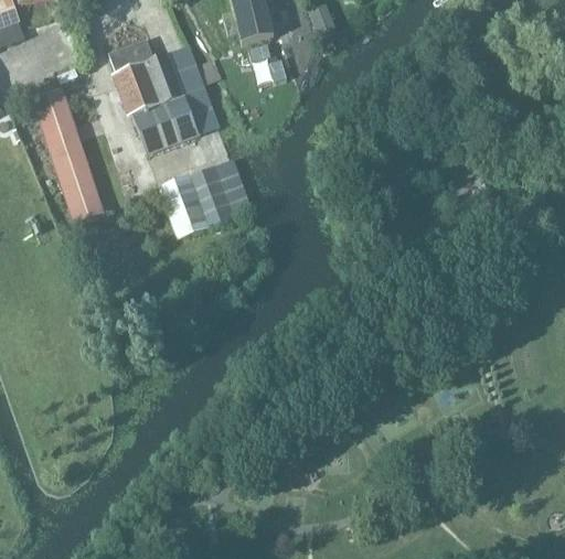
[(0,0),(0,28),(20,20),(11,0),(0,0)]
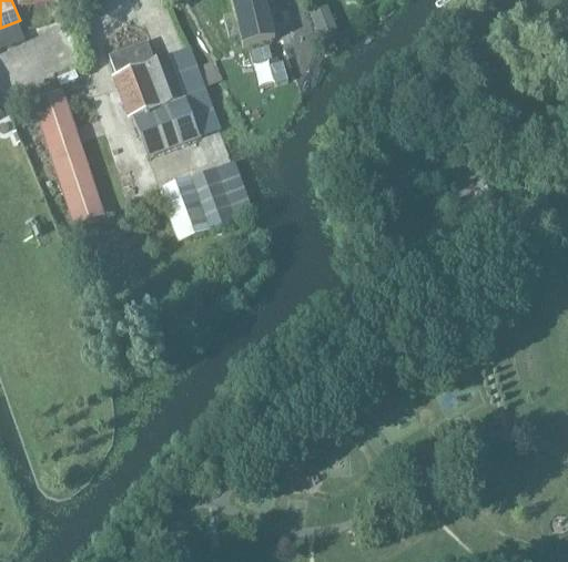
[(231,0),(234,10),(240,32),(243,44),(269,38),(282,34),(290,33),(281,0),(231,0)]
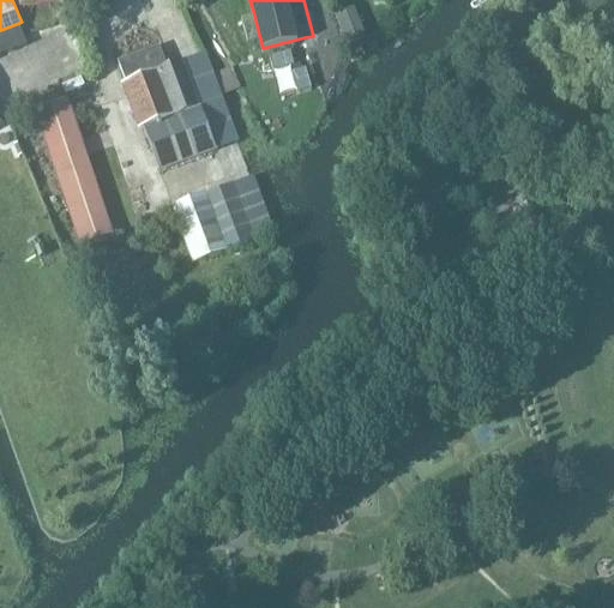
[(349,5),(335,11),(345,38),(360,32),(349,5)]
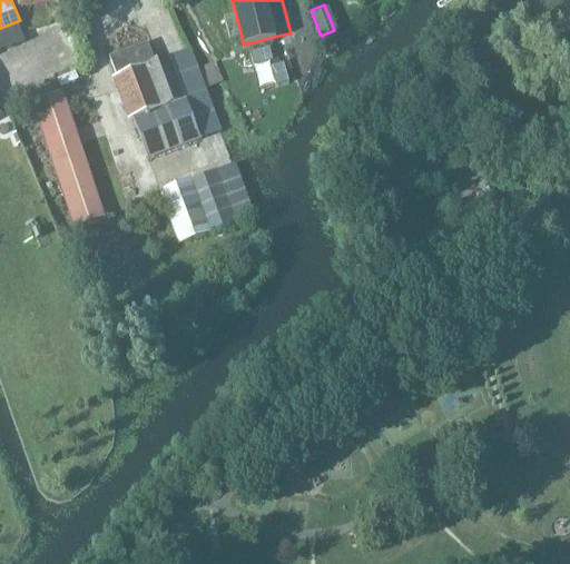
[(42,72),(78,61),(64,15),(28,26),(42,72)]
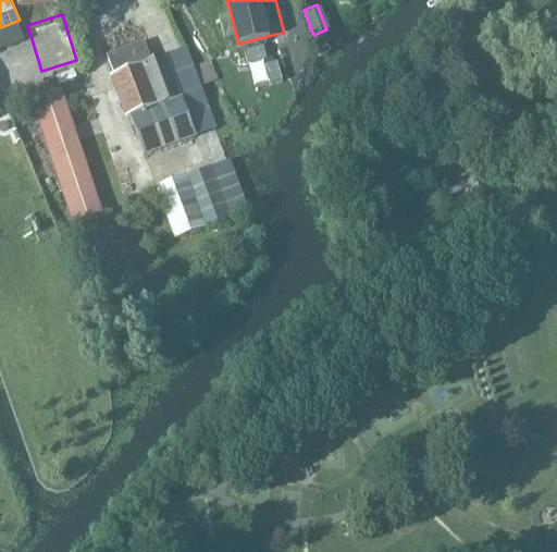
[(114,71),(145,151),(196,132),(165,51),(150,57),(144,39),(108,52),(114,71)]
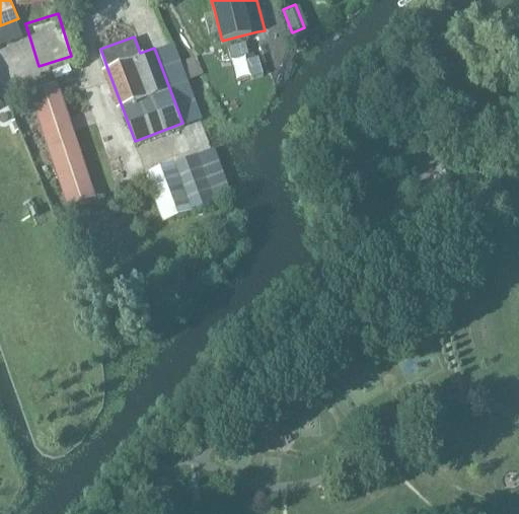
[(248,52),(245,41),(227,45),(230,57),(245,54),(250,76),(264,73),(260,55),(255,56),(254,51),(248,52)]
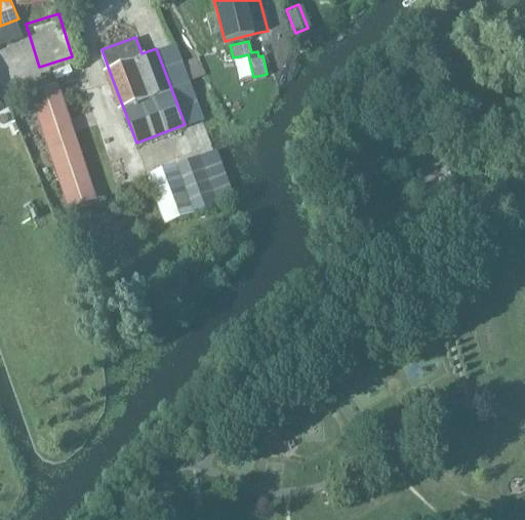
[(30,89),(69,206),(96,197),(56,80),(30,89)]
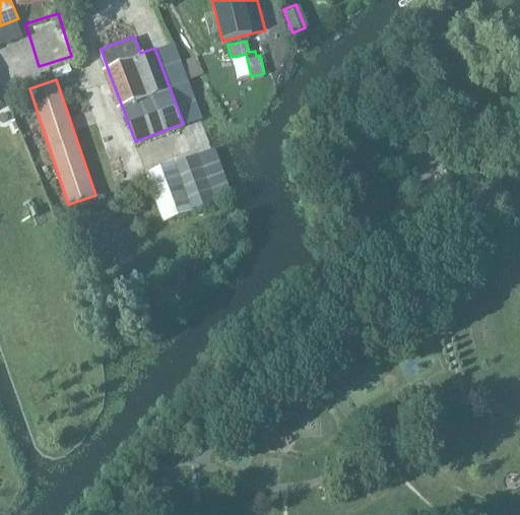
[(146,172),(164,218),(214,199),(196,152),(146,172)]
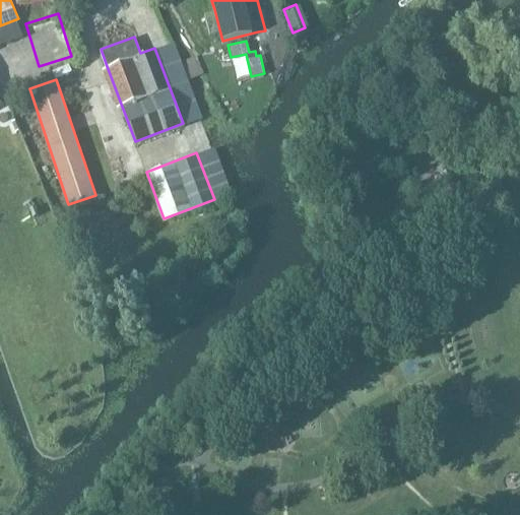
[(348,182),(347,169),(335,164),(336,183),(348,182)]
